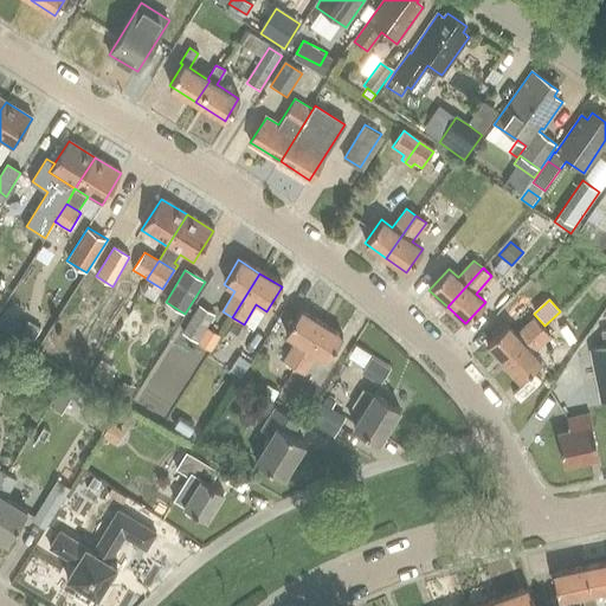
[(199,307),(181,334),(195,343),(213,316),(199,307)]
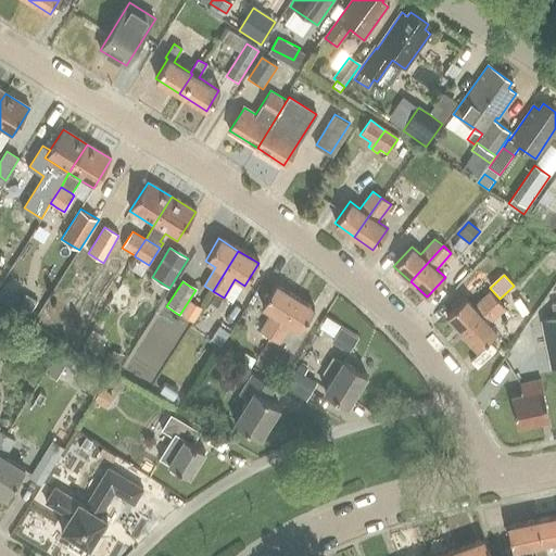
[(272,313),(260,331),(268,338),(294,297),(275,285),(261,306),(272,313)]
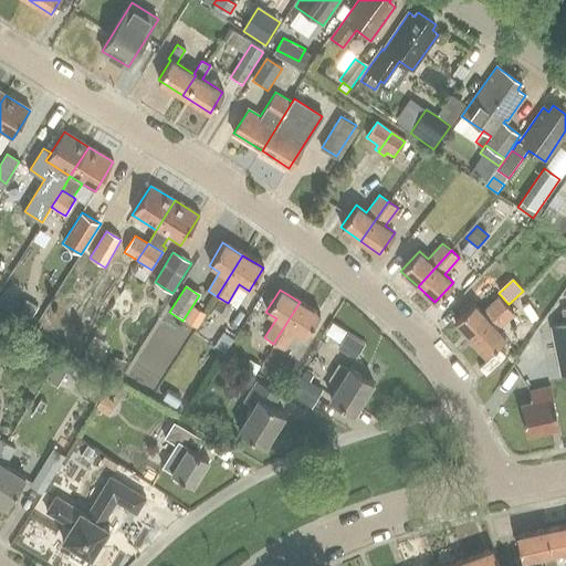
[(474,303),(454,322),(471,338),(506,305),(499,297),(482,312),(474,303)]
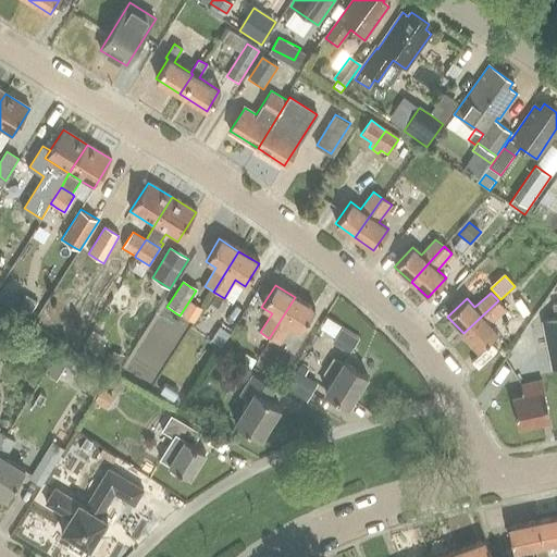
[(26,296),(21,305),(32,311),(37,302),(26,296)]
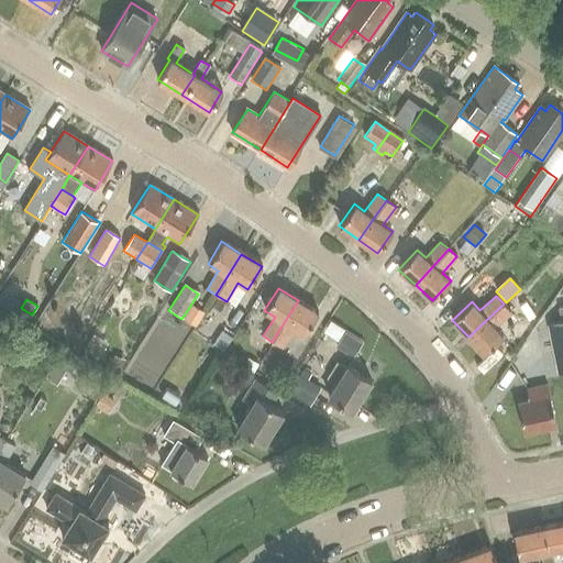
[(298,300),(272,342),(282,348),(294,329),(304,335),(318,312),(298,300)]
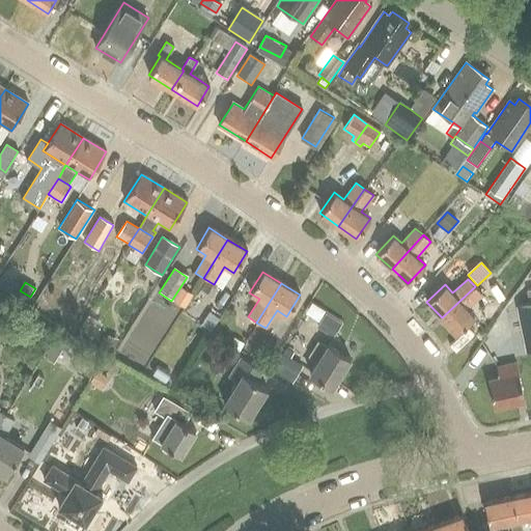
[(475,286),(442,317),(456,334),(474,317),(467,309),(482,295),(475,286)]
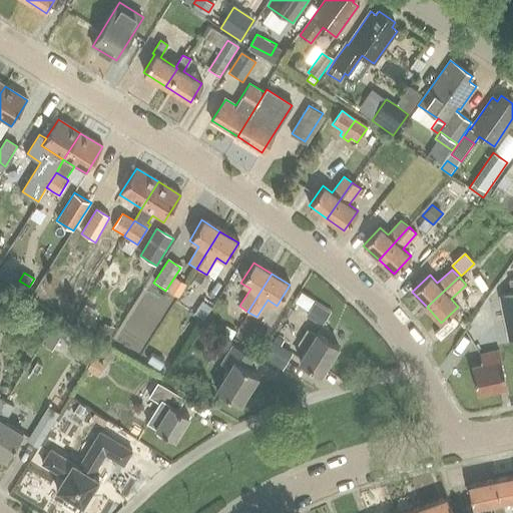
[(512,292),(500,295),(505,323),(512,322),(512,292)]
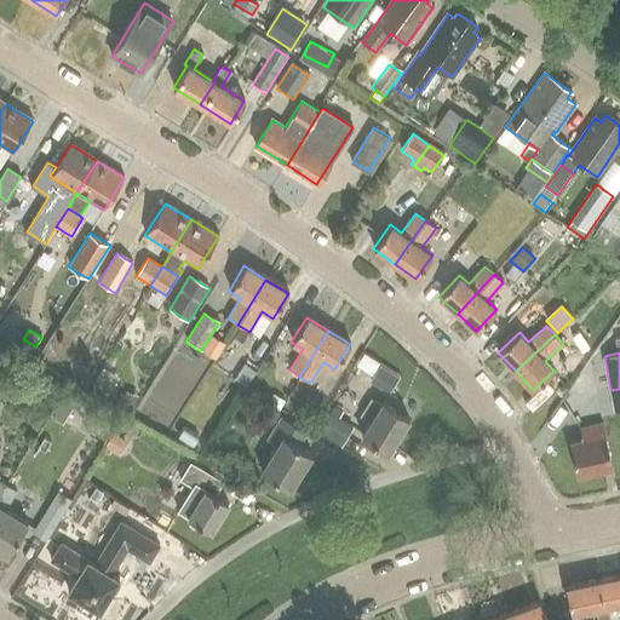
[(399,377),(380,366),(371,382),(388,392),(399,377)]
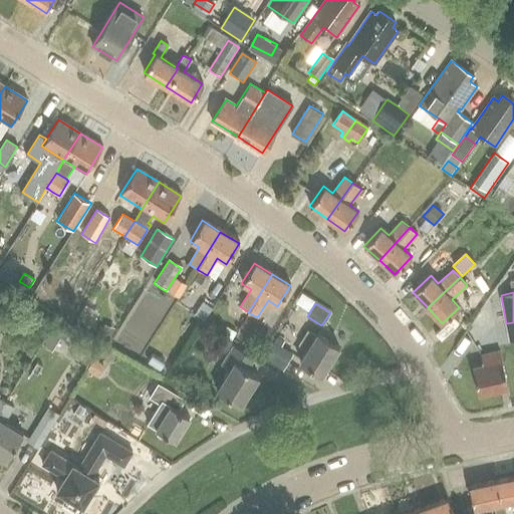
[(104,325),(101,335),(112,338),(115,328),(104,325)]
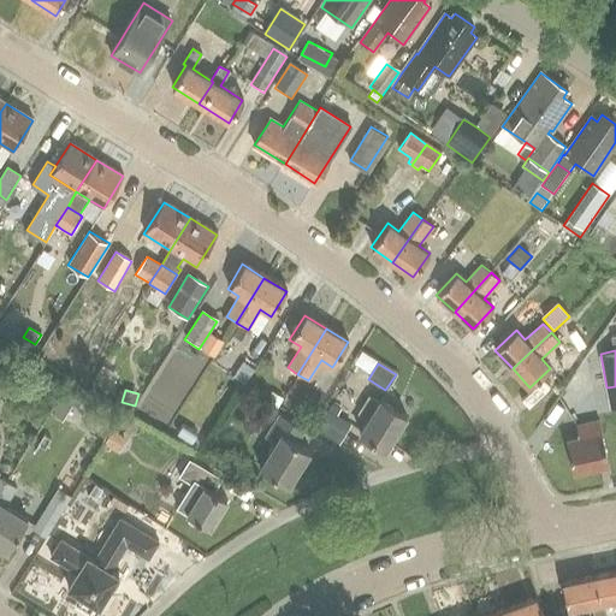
[(272,392),(267,402),(278,408),(283,400),(272,392)]
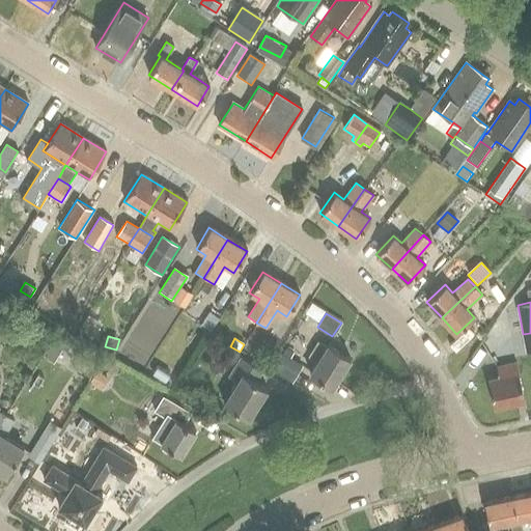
[(331,388),(348,359),(326,345),(325,346),(317,342),(308,357),(315,362),(308,373),(331,388)]
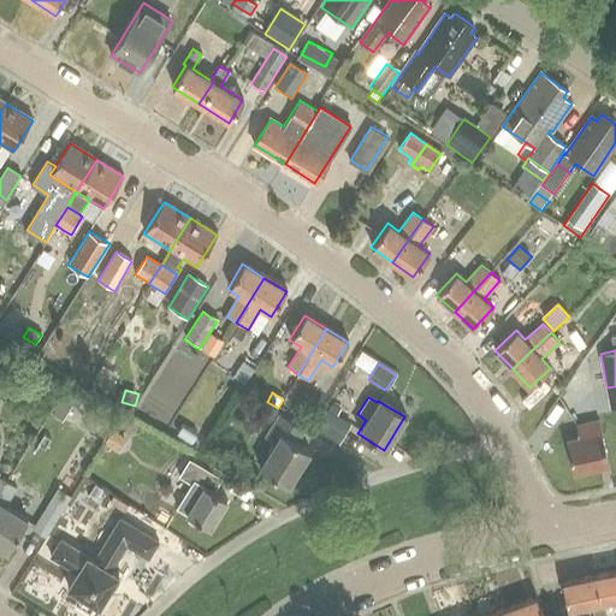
[(319,427),(342,442),(351,426),(337,418),(341,410),(332,406),(319,427)]
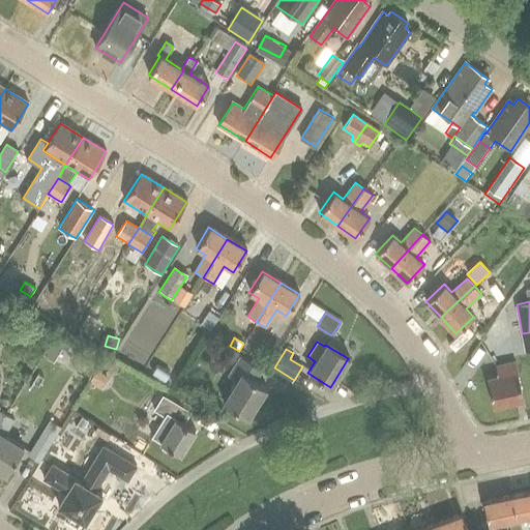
[(248,418),(267,388),(255,382),(262,371),(240,357),(228,378),(237,383),(224,404),(248,418)]
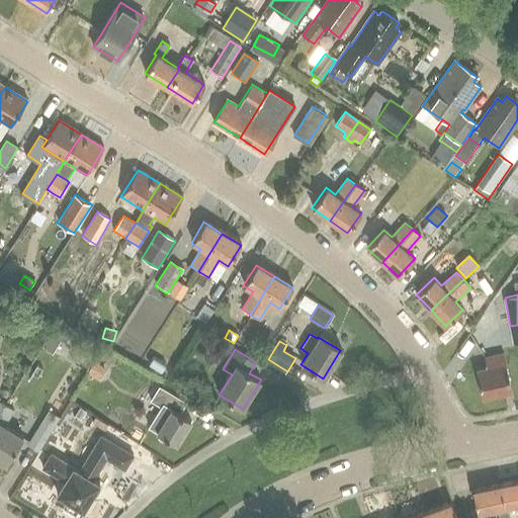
[(482,397),(511,391),(503,354),(484,358),(487,368),(476,370),(482,397)]
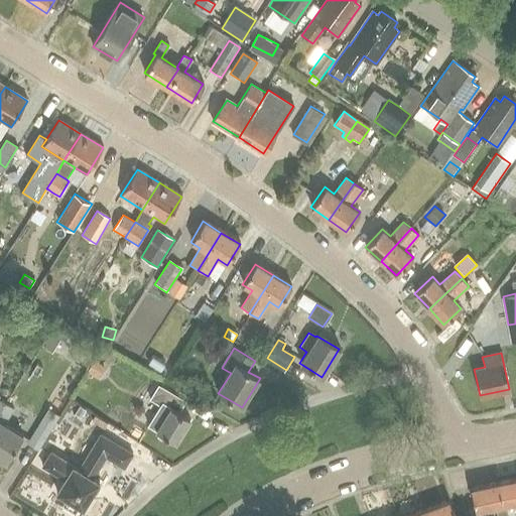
[(95,361),(89,372),(100,379),(106,368),(95,361)]
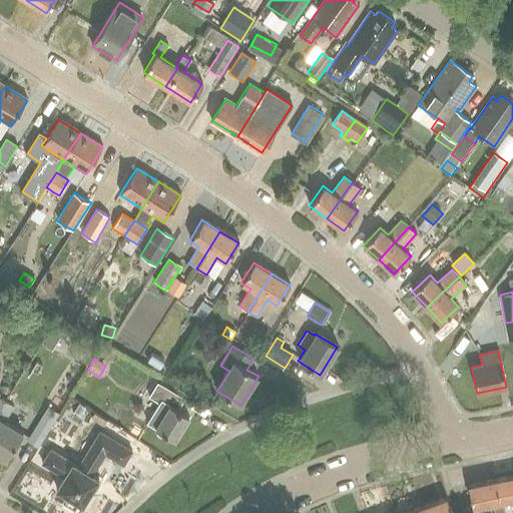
[(147,422),(156,428),(155,429),(174,441),(189,417),(177,410),(184,399),(166,389),(156,383),(148,396),(159,403),(147,422)]
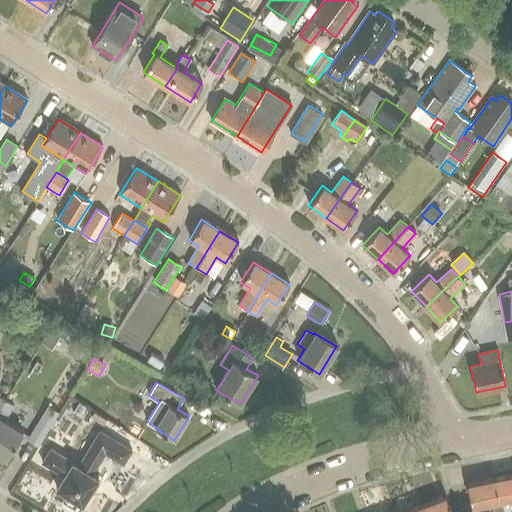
[(55,397),(48,407),(56,412),(62,402),(55,397)]
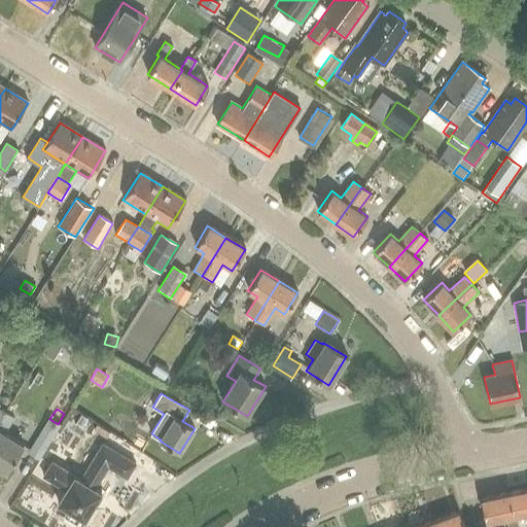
[(6,412),(0,421),(0,465),(7,470),(23,445),(4,432),(14,416),(6,412)]
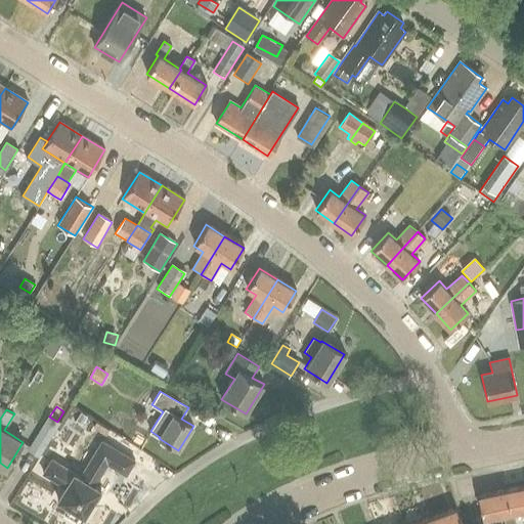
[(87,417),(81,412),(77,420),(82,424),(87,417)]
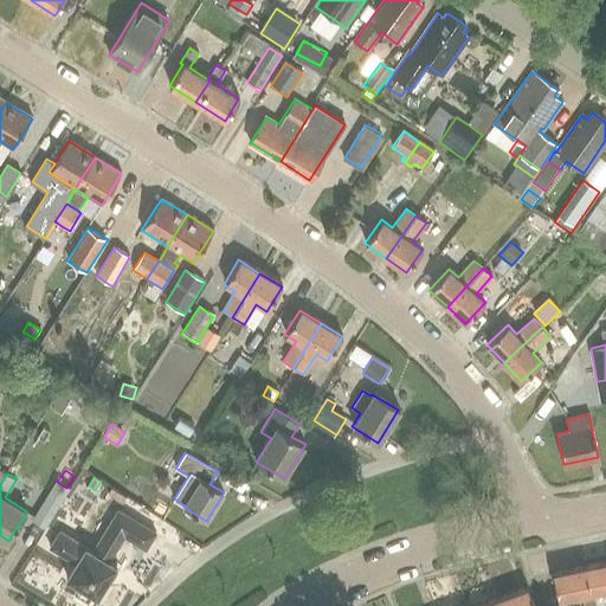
[(57,482),(32,522),(44,529),(69,489),(57,482)]
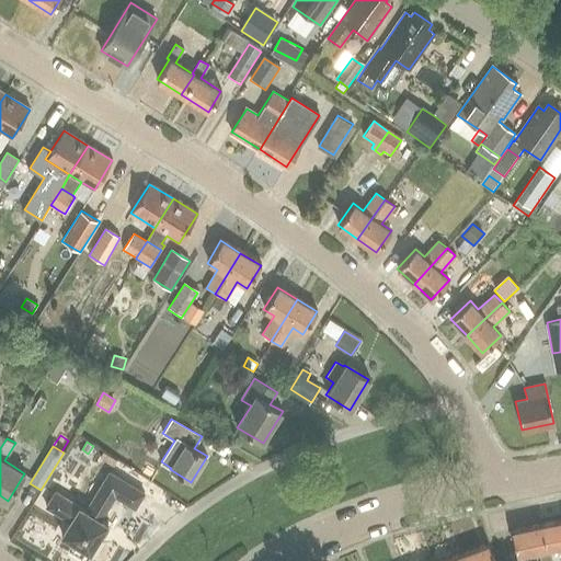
[(135,510),(145,494),(110,473),(87,510),(56,491),(46,507),(70,522),(63,535),(75,542),(69,550),(82,558),(88,550),(91,552),(109,524),(102,519),(115,497),(135,510)]
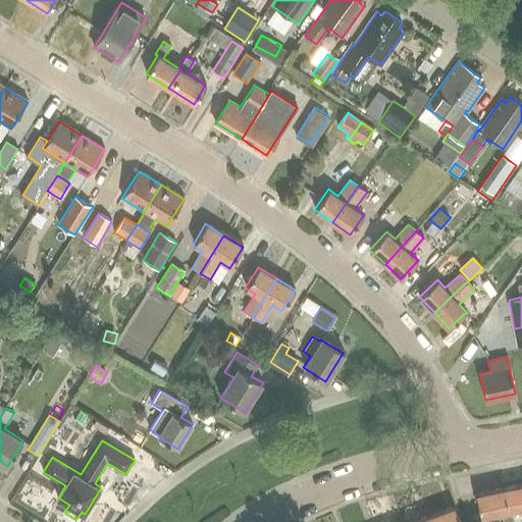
[(521,484),(505,488),(509,511),(510,511),(521,508),(521,484)]
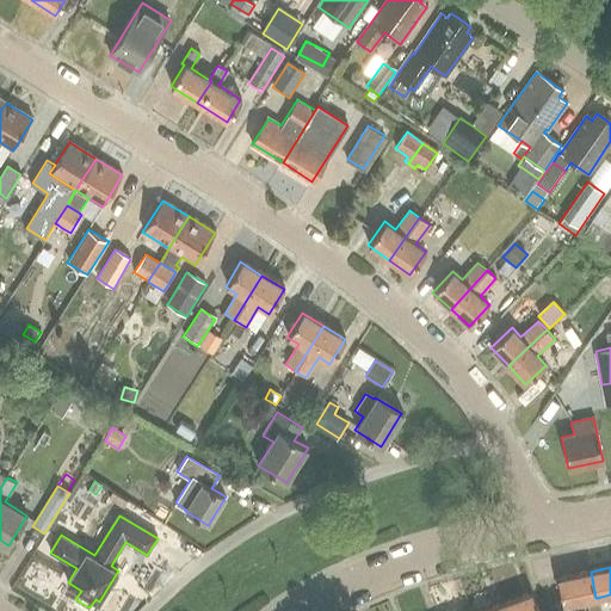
[(591,572),(556,579),(562,605),(587,599),(588,610),(599,610),(597,598),(596,598),(591,572)]
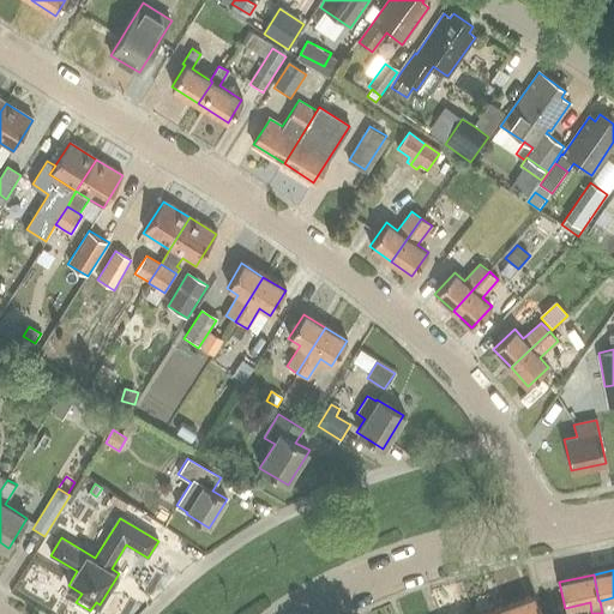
[(540,613),(534,597),(503,609),(505,613),(540,613)]
